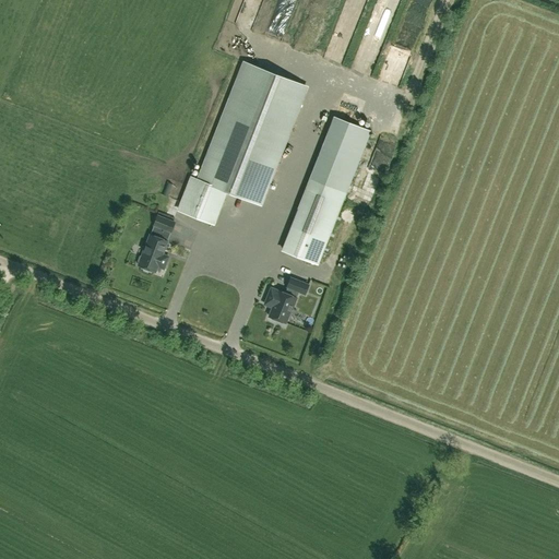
[(293,0),(274,0),(263,34),(278,39),(293,0)]
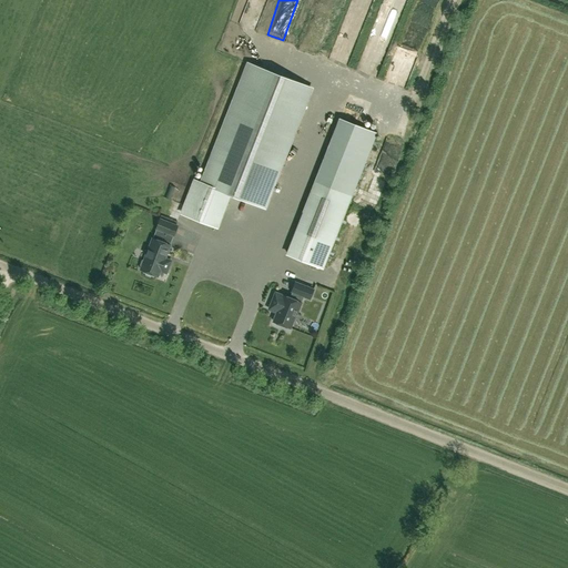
[(345,66),(368,0),(347,0),(327,59),(345,66)]
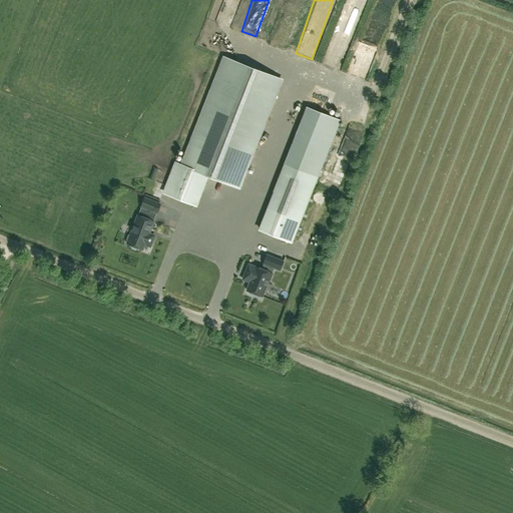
[(373,6),(382,9),(383,3),(375,1),(373,6)]
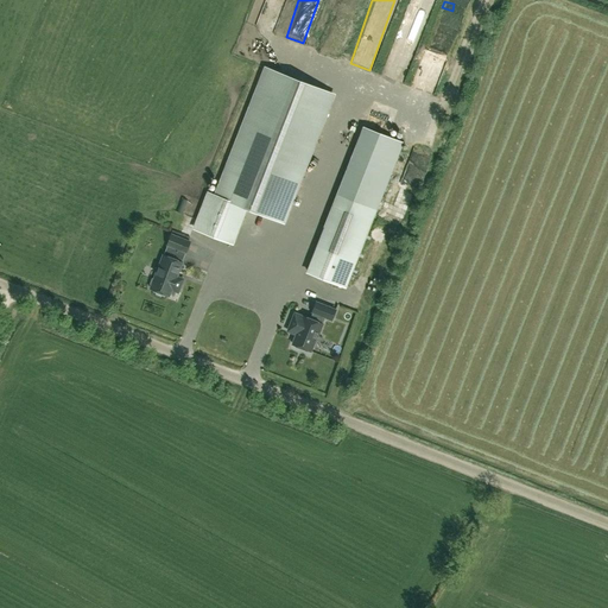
[(412,17),(417,7),(409,2),(404,13),(412,17)]
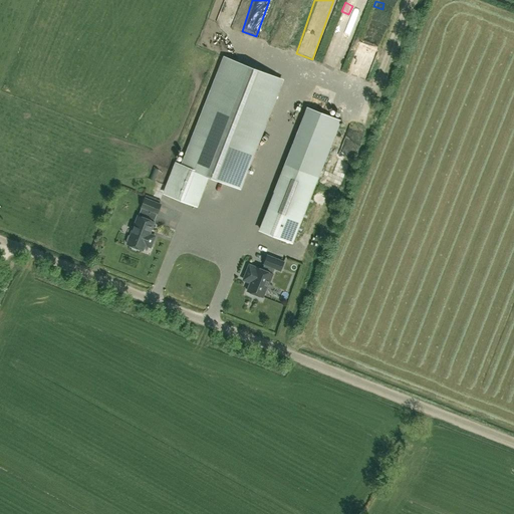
[(291,25),(277,18),(267,40),(281,46),(291,25)]
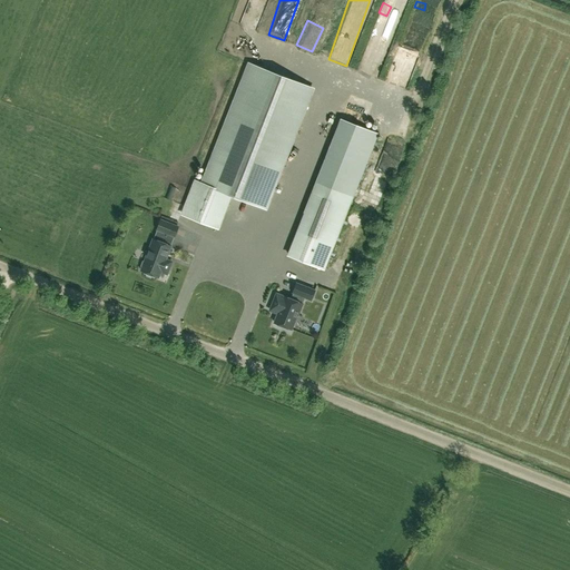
[(389,39),(393,23),(386,21),(382,37),(389,39)]
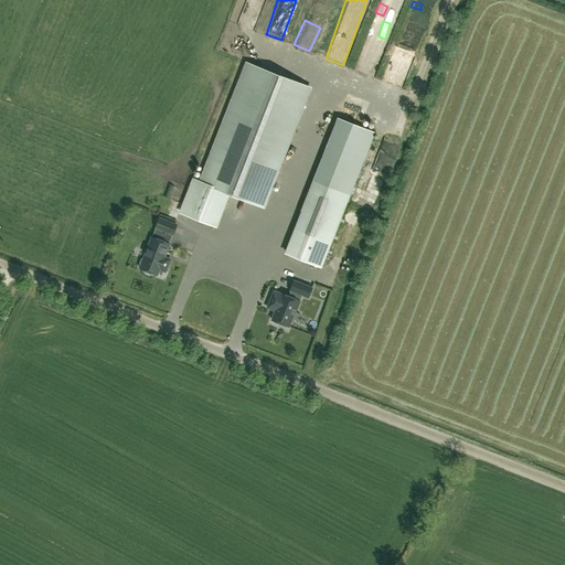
[(194,179),(181,212),(216,226),(230,193),(263,206),(309,88),(249,65),(202,182),(194,179)]
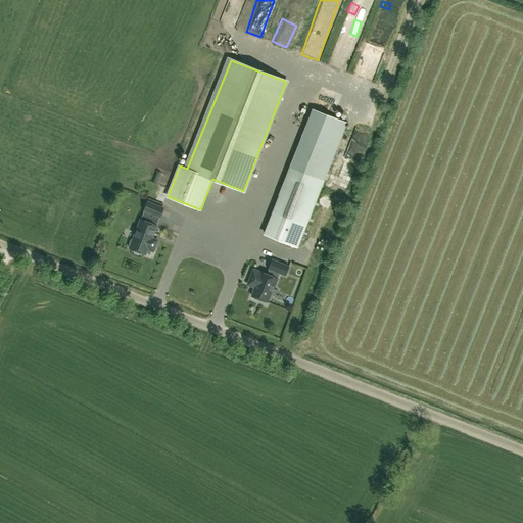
[(266,235),(296,247),(345,123),(314,110),(266,235)]
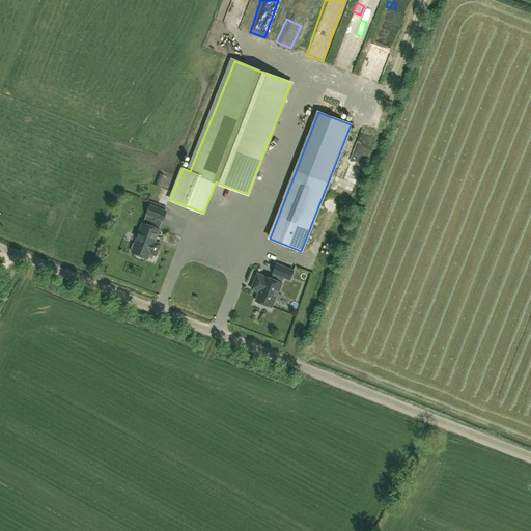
[(146,214),(162,220),(166,212),(149,205),(146,214)]
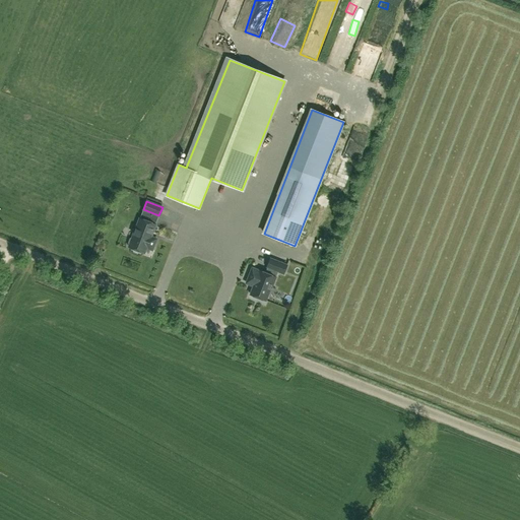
[(140,218),(128,247),(144,253),(146,248),(152,250),(156,239),(151,237),(155,224),(140,218)]
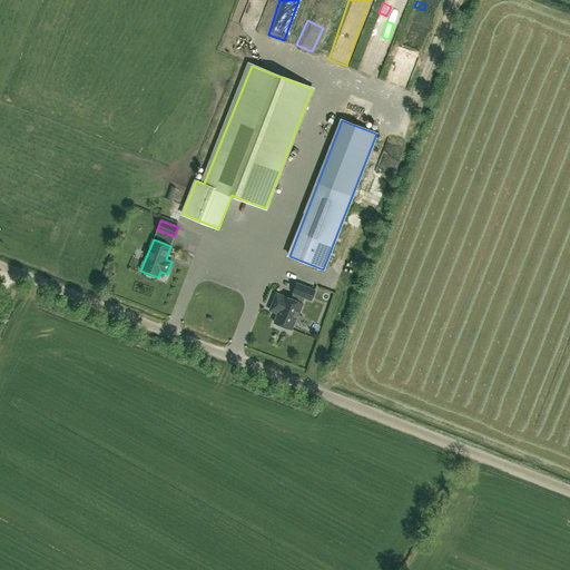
[(137,259),(139,252),(133,249),(130,257),(137,259)]
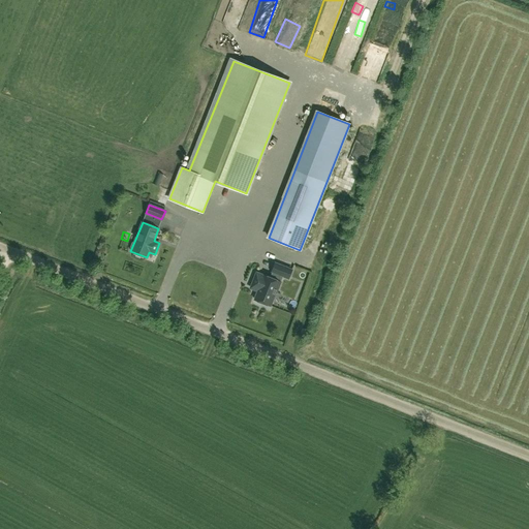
[(273,272),(270,278),(255,273),(249,288),(257,291),(254,300),(257,301),(258,303),(265,306),(267,305),(270,306),(275,292),(276,292),(283,276),(273,272)]
